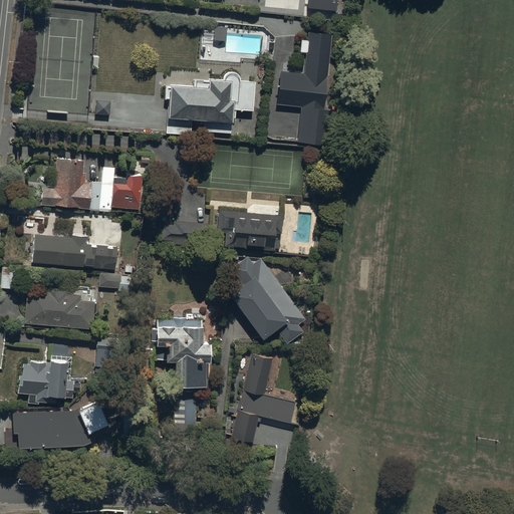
[(303,72),(279,70),(276,103),(300,105),(297,141),(326,143),(329,108),(322,108),(329,32),(307,30),(306,39),(300,39),(299,51),(305,51),(303,72)]
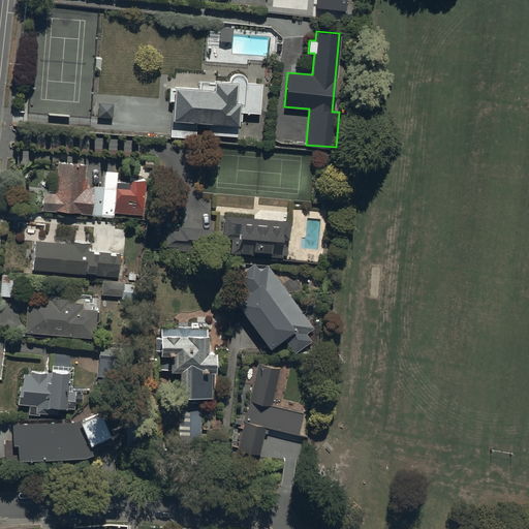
[(259,113),(260,83),(260,82),(246,82),(246,81),(246,80),(246,79),(246,78),(245,76),(245,75),(244,74),(243,73),(242,73),(241,72),(240,72),(239,72),(238,72),(237,72),(236,72),(235,73),(234,73),(232,74),(231,75),(230,76),(230,78),(229,79),(229,80),(229,81),(212,80),(212,85),(210,85),(210,87),(169,85),(168,101),(170,101),(169,136),(187,137),(187,134),(237,136),(238,120),(242,120),(242,112),(259,113)]
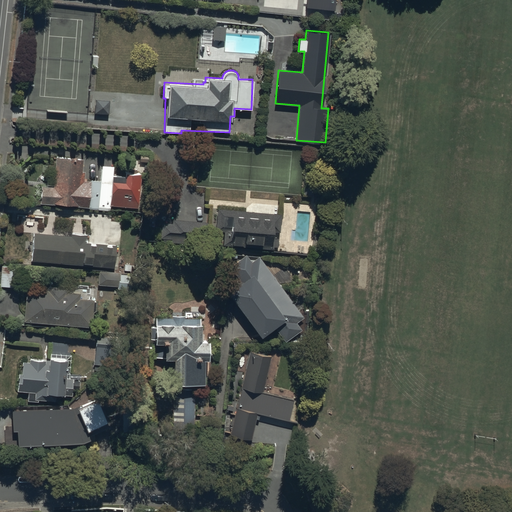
[(109,97),(94,97),(93,113),(108,114),(109,97)]
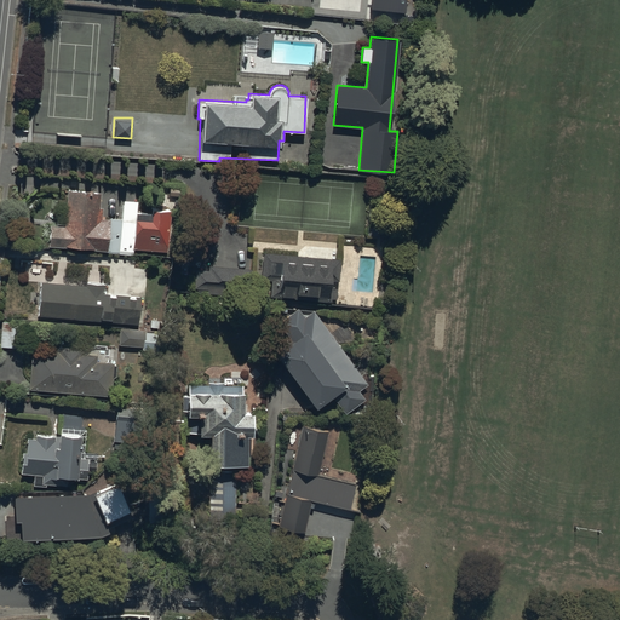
[(101,191),(67,189),(64,219),(56,218),(56,224),(49,224),(47,246),(105,250),(105,253),(132,254),(132,250),(168,251),(171,210),(150,208),(150,212),(135,211),(133,222),(122,220),(122,218),(116,218),(118,212),(101,211),(102,207),(99,206),(101,191)]
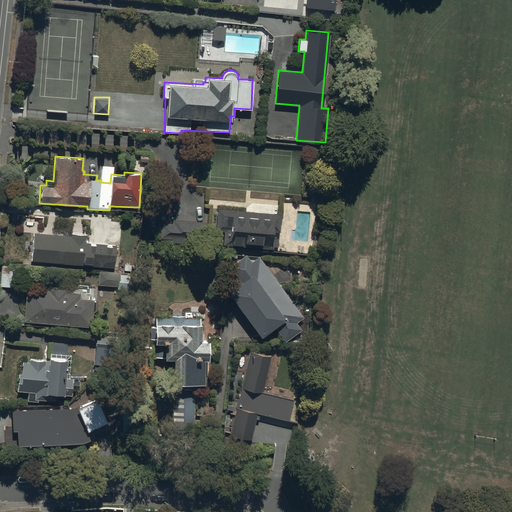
[(280,214),(217,208),(215,230),(223,230),(223,238),(211,237),(210,243),(273,249),(273,246),(277,247),(277,238),(272,238),(273,230),(279,231),(280,214)]
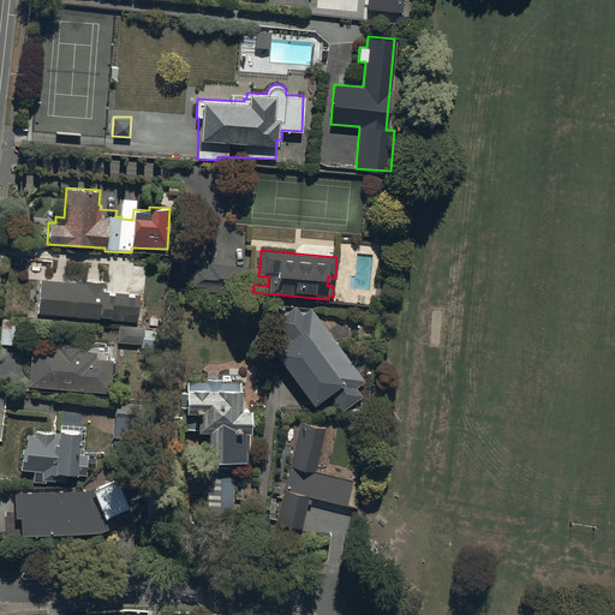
[(252,267),(208,262),(207,267),(193,266),(191,297),(249,302),(252,267)]
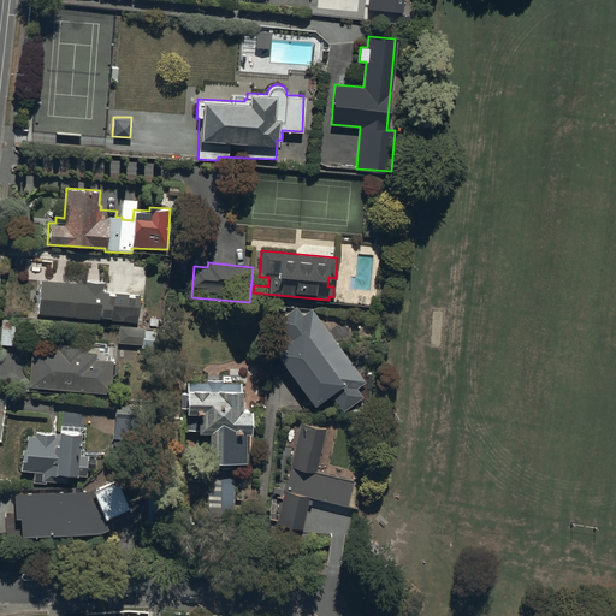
[(35,313),(40,313),(96,318),(96,315),(107,315),(107,319),(136,321),(138,294),(132,292),(132,295),(126,295),(126,291),(113,290),(113,292),(107,292),(107,289),(102,288),(104,282),(70,278),(69,282),(39,279),(35,313)]
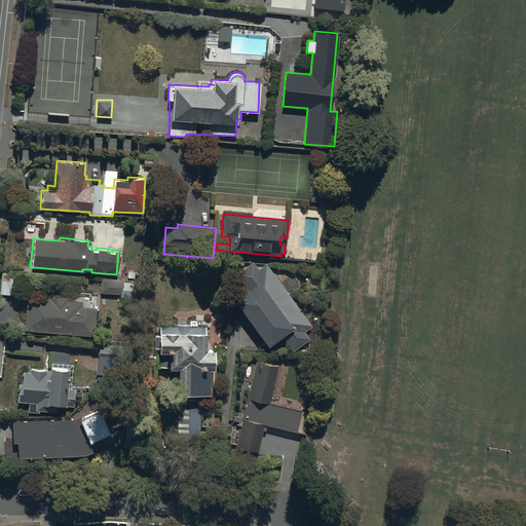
[(310,325),(265,263),(257,269),(252,262),(236,273),(247,288),(233,298),(267,344),(280,335),(292,350),(308,338),(303,331),(310,325)]
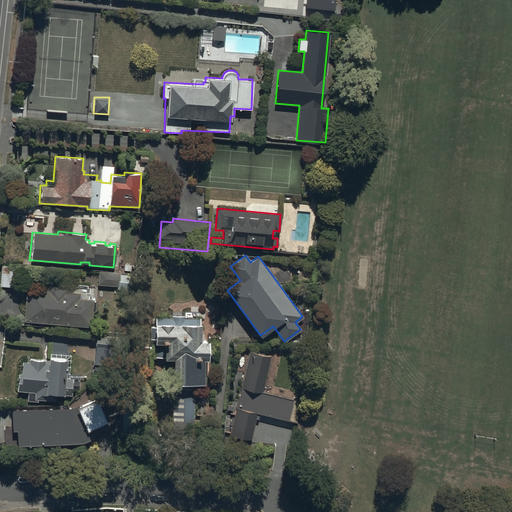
[(1,264),(0,272),(0,286),(21,288),(23,266),(1,264)]
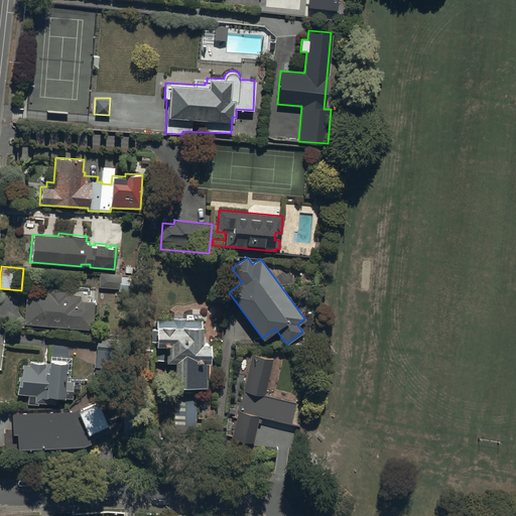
[(119,273),(99,272),(98,287),(118,288),(119,273)]
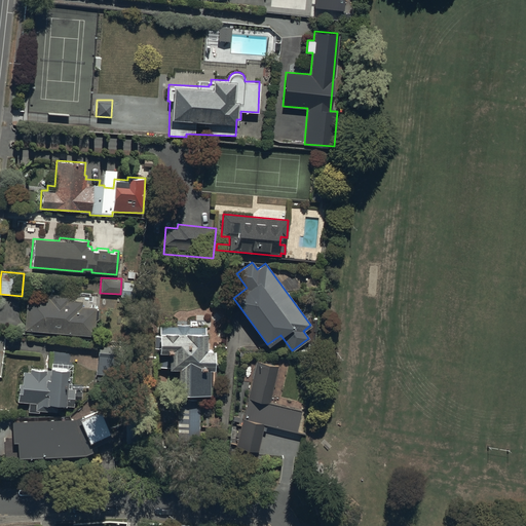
[(23,330),(25,330),(94,334),(95,307),(80,307),(81,300),(68,299),(68,294),(48,293),(47,297),(25,296),(23,330)]
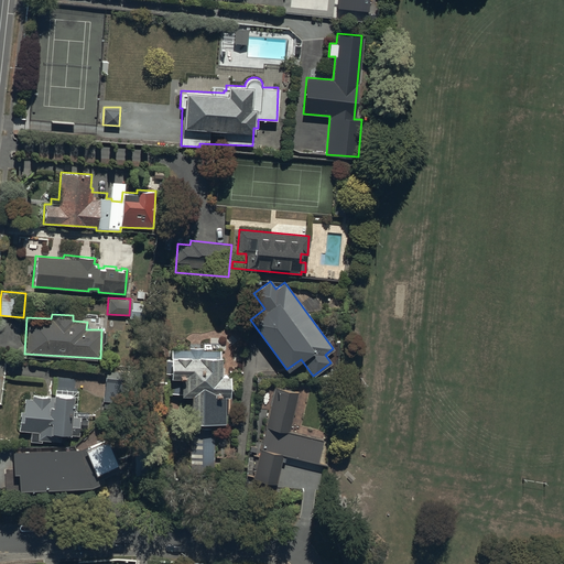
[(201,422),(213,422),(223,422),(223,394),(227,394),(227,375),(218,375),(218,344),(203,344),(203,346),(187,346),(187,348),(170,348),(170,355),(167,355),(167,359),(164,359),(164,372),(167,372),(167,376),(179,376),(179,394),(188,394),(188,422),(201,422)]
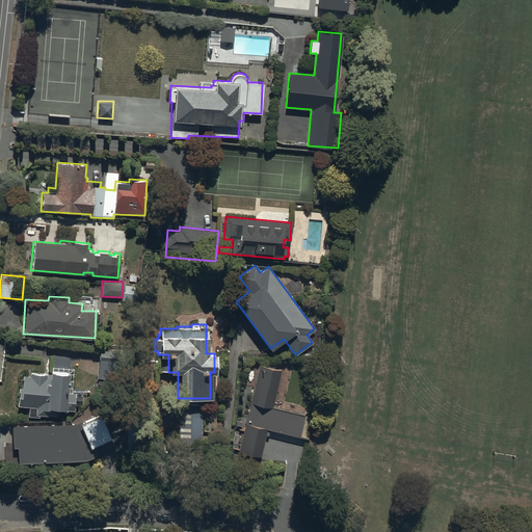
[(74,367),(51,366),(51,371),(49,371),(49,374),(30,373),(30,374),(22,374),(22,388),(18,387),(17,406),(28,406),(27,416),(38,417),(38,416),(57,416),(57,408),(74,409),(75,390),(72,390),(72,374),(73,374),(74,367)]
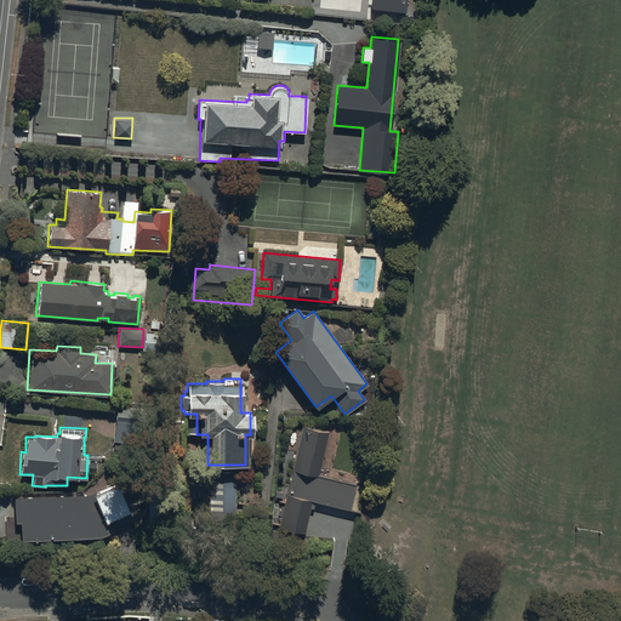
[(309,500),(348,508),(354,483),(317,474),(326,432),(302,427),(279,527),(302,533),(309,500)]
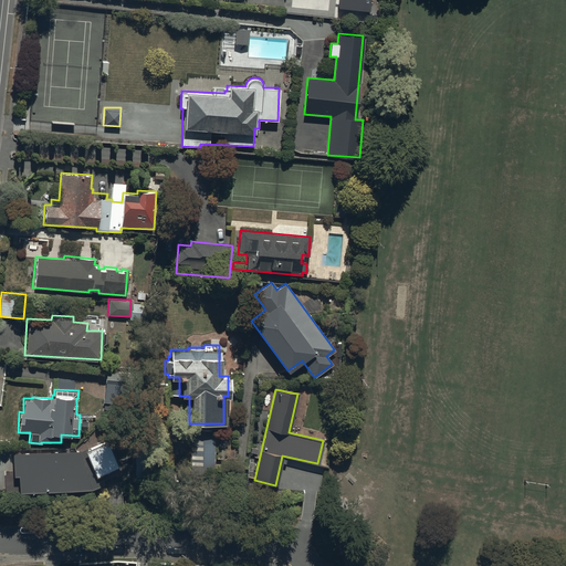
[(216,433),(190,433),(190,483),(215,483),(216,433)]
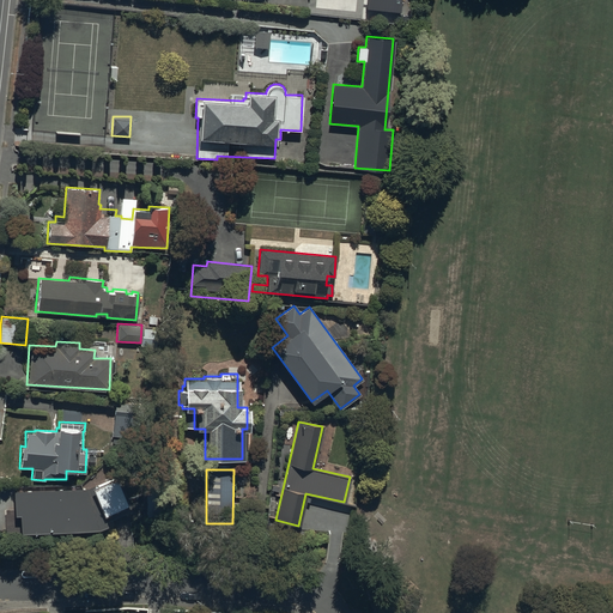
[(18,514),(18,532),(95,528),(107,526),(104,520),(107,520),(131,511),(116,473),(83,485),(12,490),(13,515),(18,514)]
